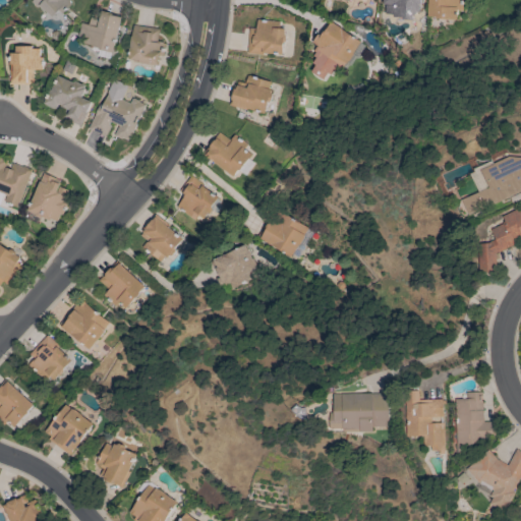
[(69,0),(70,1),(70,2),(71,4),(62,13),(59,10),(52,17),(45,10),(44,11),(39,6),(37,7),(31,1),(32,0),(69,0)]
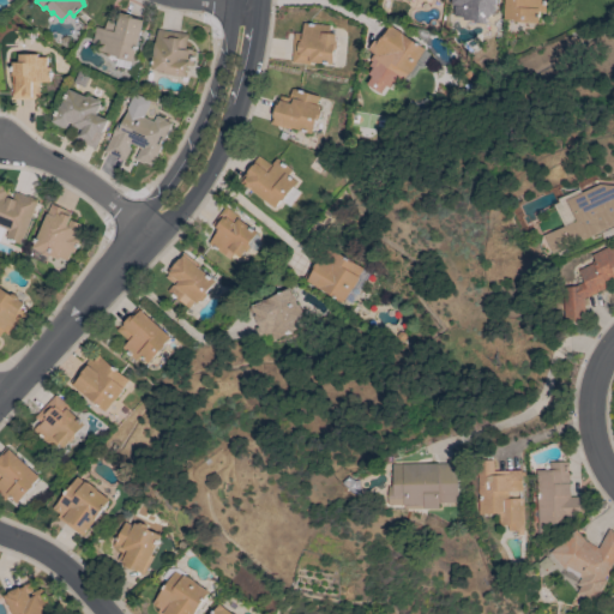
[(495,0),(495,13),(493,13),(487,18),(487,24),(474,24),(475,20),(463,19),(463,17),(453,16),(453,6),(452,6),(452,0),(495,0)]
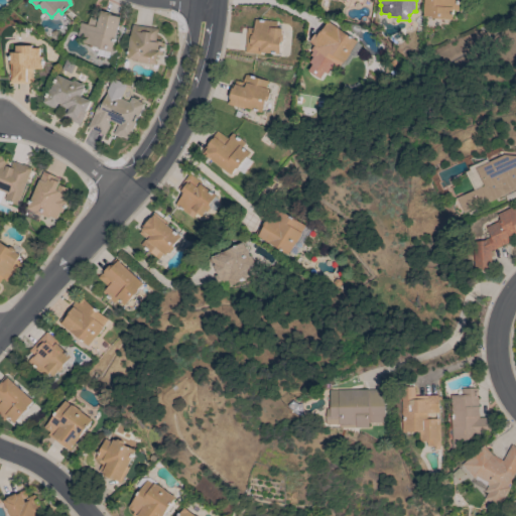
[(424,0),(458,0),(458,10),(454,10),(453,20),(432,18),(432,17),(423,16),(424,0)]
